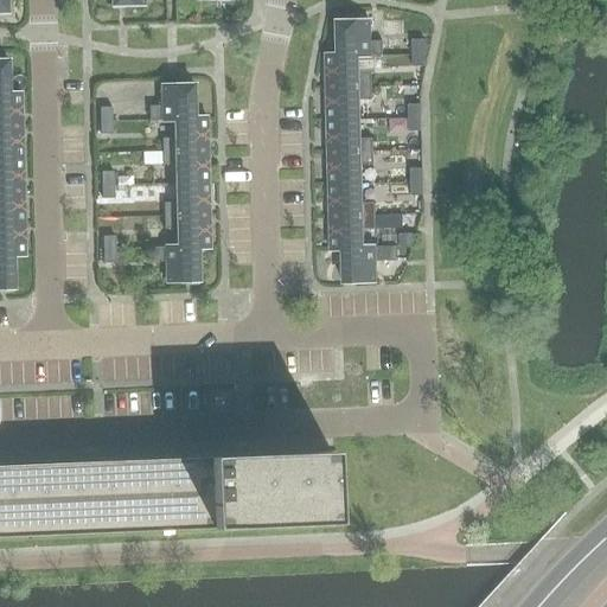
[(358,56),(358,57),(383,56),(382,42),(370,42),(370,21),(337,23),(338,55),(338,56),(358,56)]
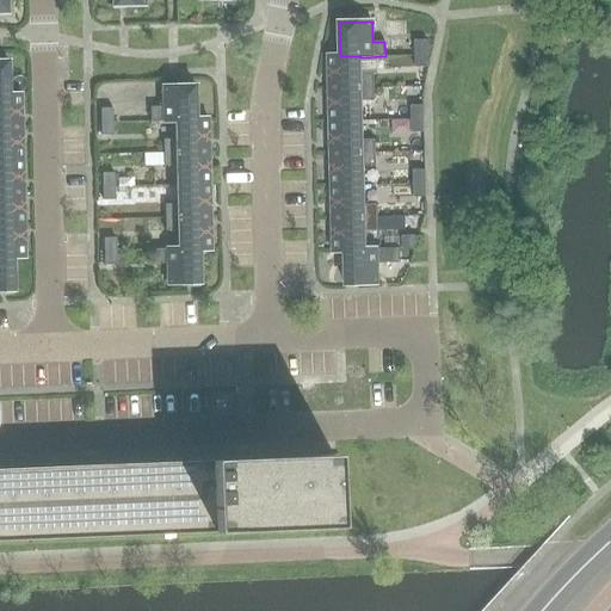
[(415,54),(427,54),(427,41),(414,41),(415,54)]
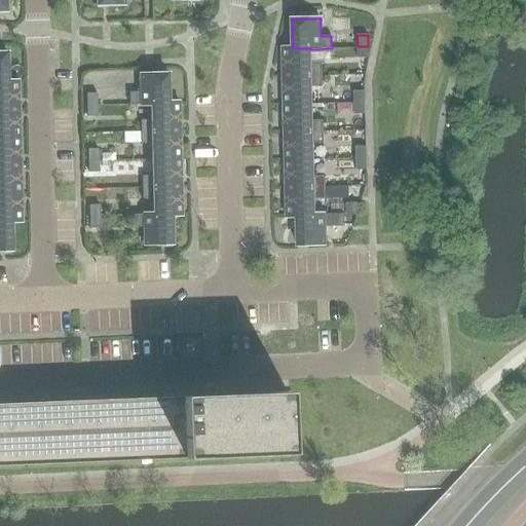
[(368,58),(368,46),(358,46),(358,59),(368,58)]
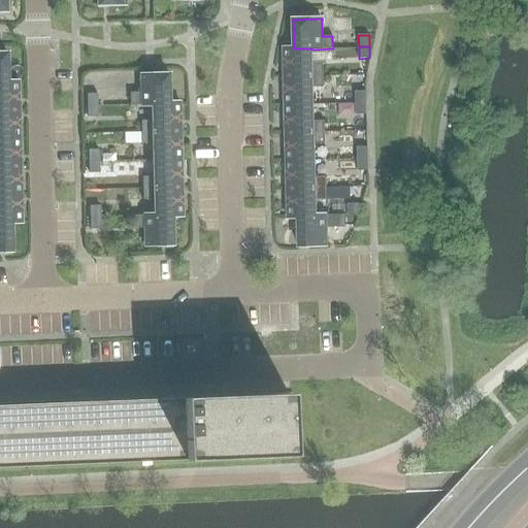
[(284,77),(323,76),(323,65),(312,65),(311,50),(311,48),(294,48),(294,47),(284,47),(284,77)]
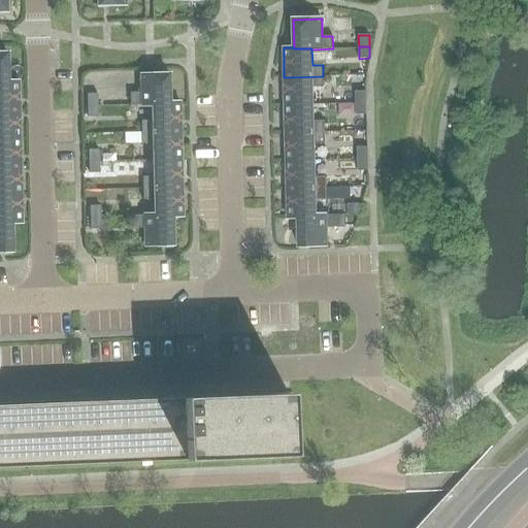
[(151,105),(151,104),(169,104),(169,103),(168,74),(162,75),(157,75),(139,75),(140,93),(129,93),(130,106),(151,105)]
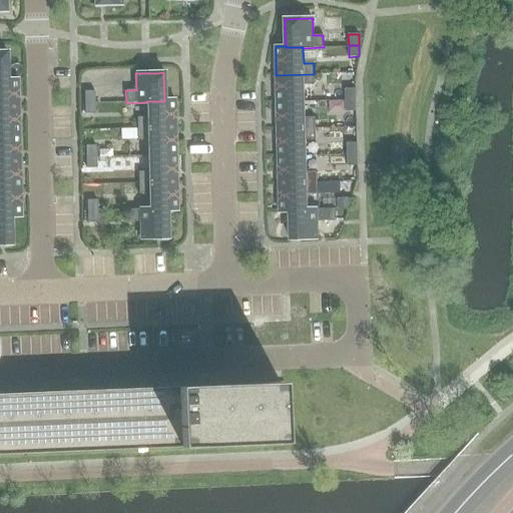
[(277,102),(305,101),(304,85),(315,85),(314,74),(276,75),(277,102)]
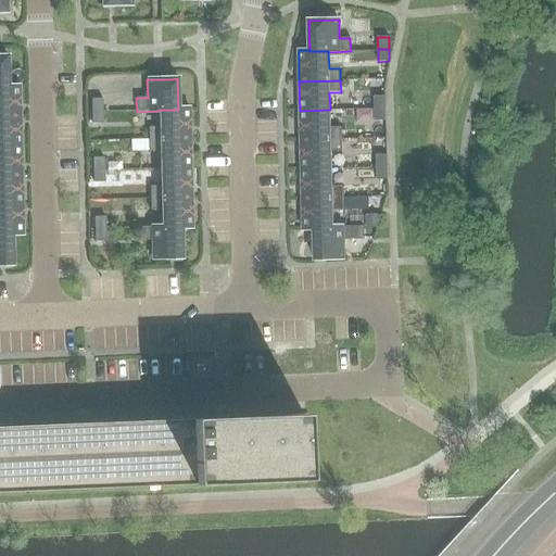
[(0,116),(20,116),(19,86),(8,86),(8,87),(0,87),(0,116)]
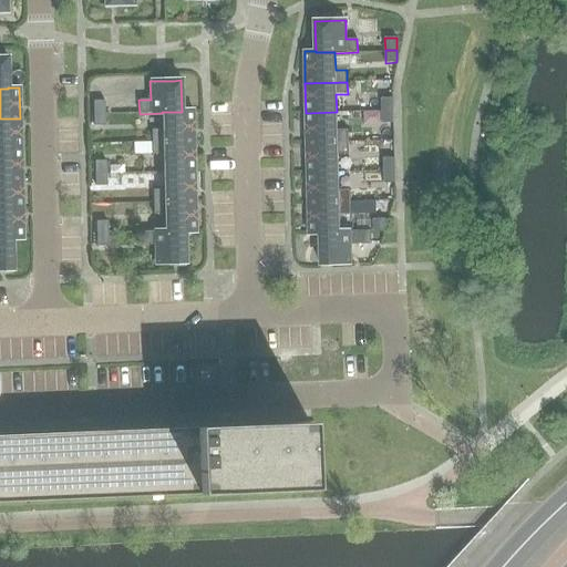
[(381,111),(393,111),(393,98),(381,99),(381,111)]
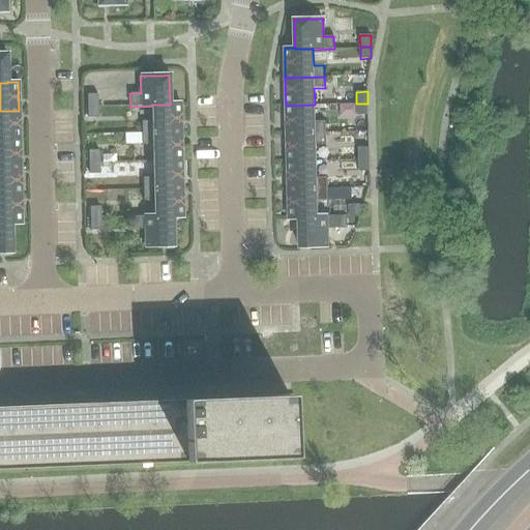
[(86,94),(87,107),(97,107),(97,94),(86,94)]
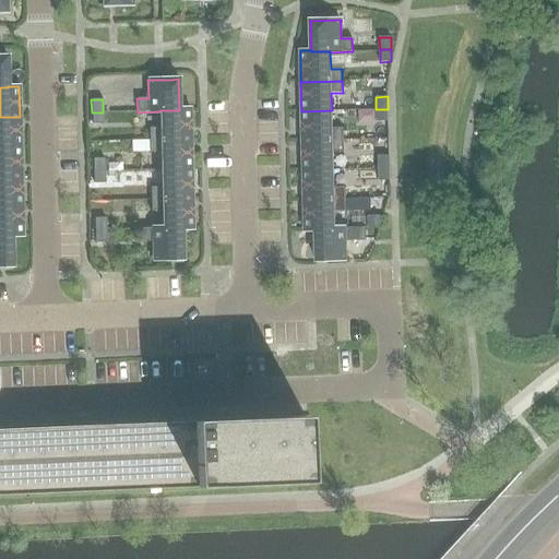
[(159,110),(159,111),(161,128),(149,128),(149,141),(190,140),(190,108),(179,109),(179,110),(159,110)]
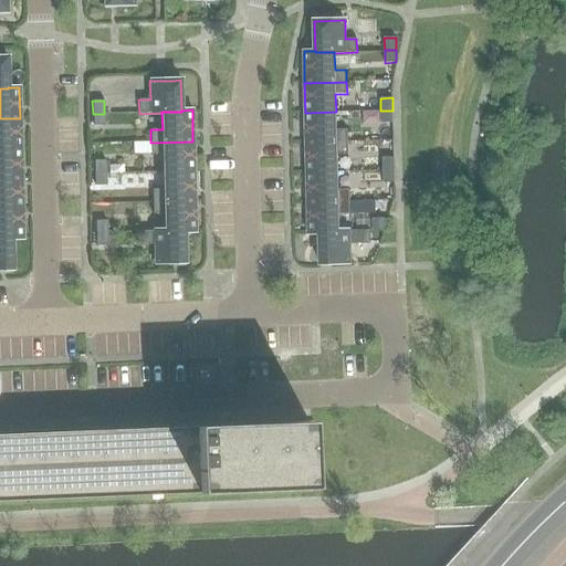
[(381,123),(392,123),(392,111),(380,111),(381,123)]
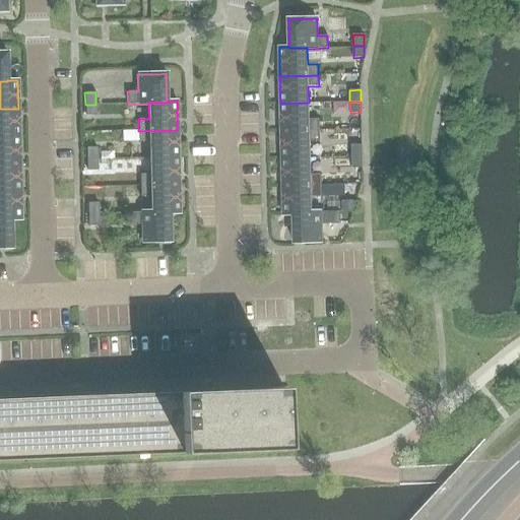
[(309,103),(280,104),(281,131),(320,130),(319,119),(309,119),(309,103)]
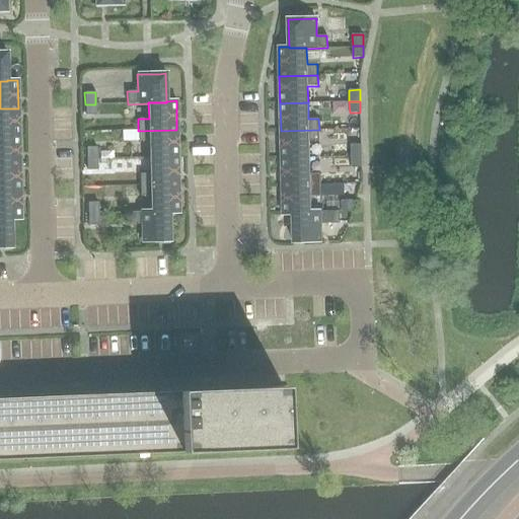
[(95,104),(85,104),(85,116),(95,116),(95,104)]
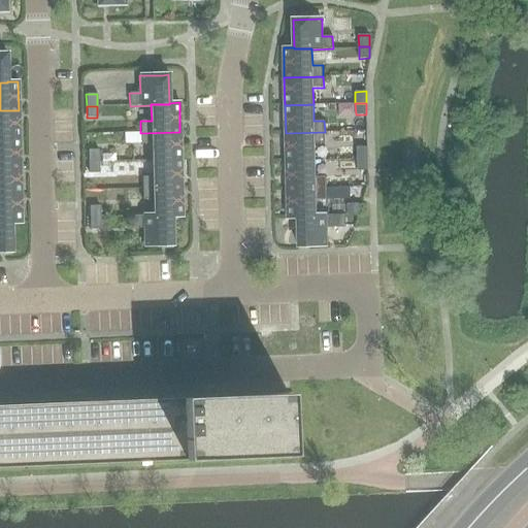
[(0,138),(20,138),(19,110),(0,110),(0,138)]
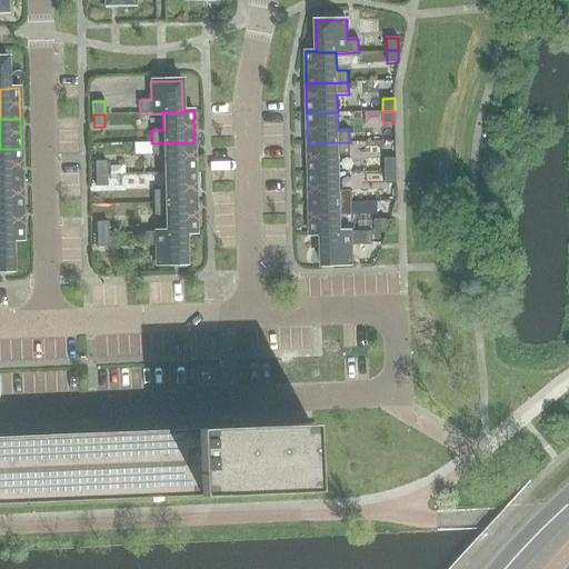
[(193,142),(151,143),(152,156),(163,155),(163,173),(195,172),(193,142)]
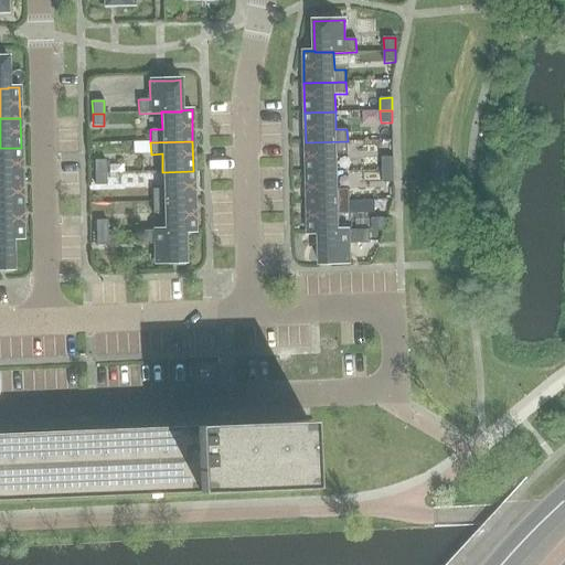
[(306,172),(337,172),(337,155),(348,153),(348,141),(306,142),(306,172)]
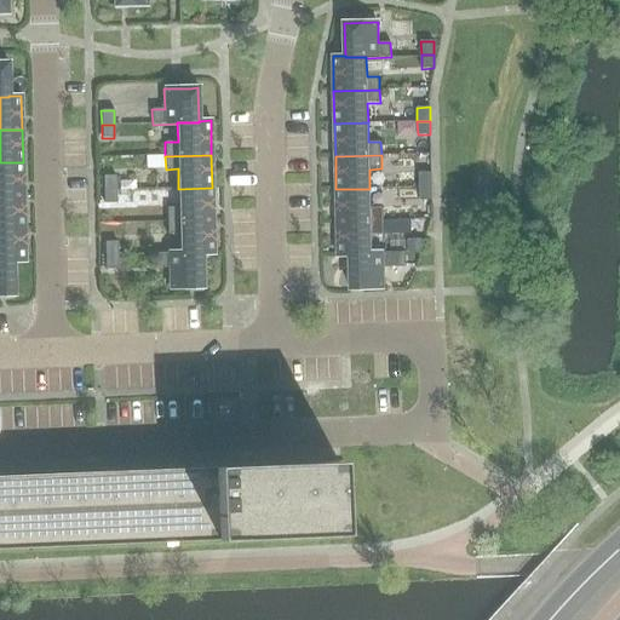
[(0,195),(23,195),(23,162),(0,162),(0,195)]
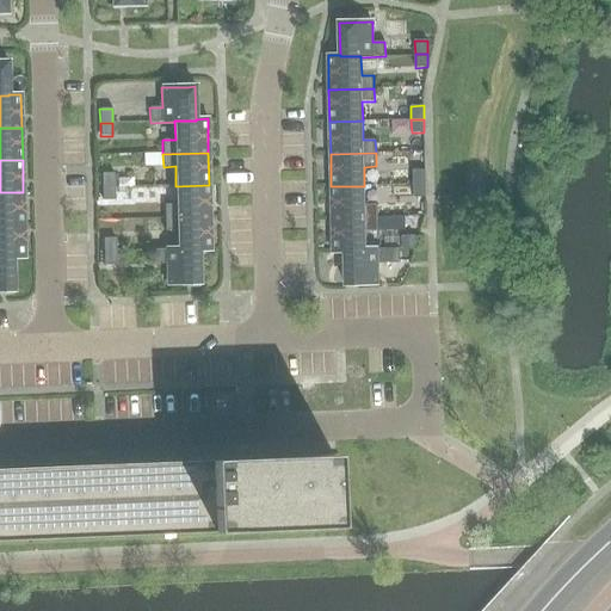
[(425,184),(425,171),(413,171),(413,184),(425,184)]
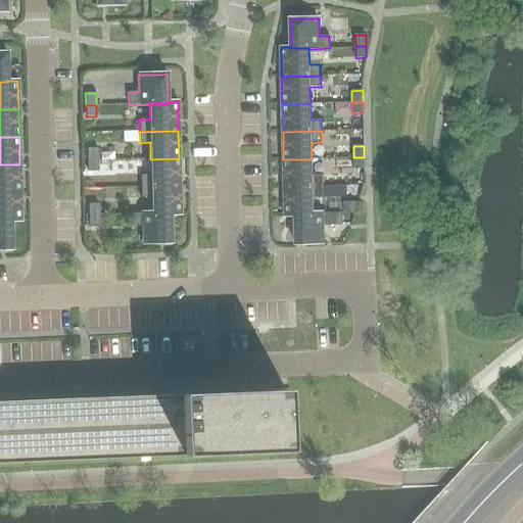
[(87,149),(87,160),(97,160),(97,149),(87,149)]
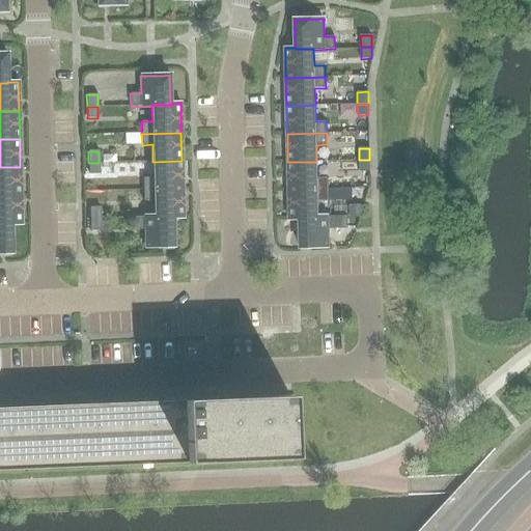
[(369,160),(359,160),(359,171),(370,171),(369,160)]
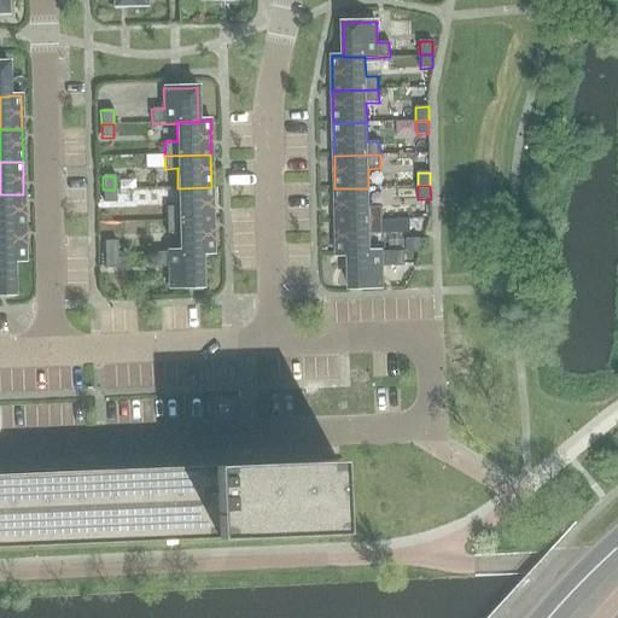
[(167,221),(213,220),(211,187),(178,188),(179,208),(165,208),(167,221)]
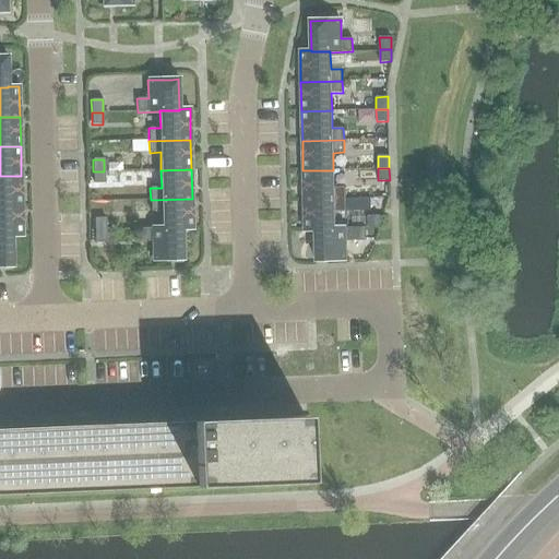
[(333,170),(302,170),(304,201),(345,200),(345,188),(333,188),(333,170)]
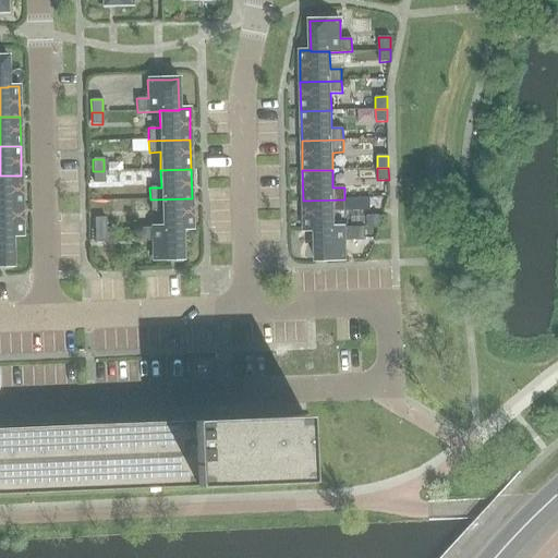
[(104,171),(93,171),(93,183),(105,183),(104,171)]
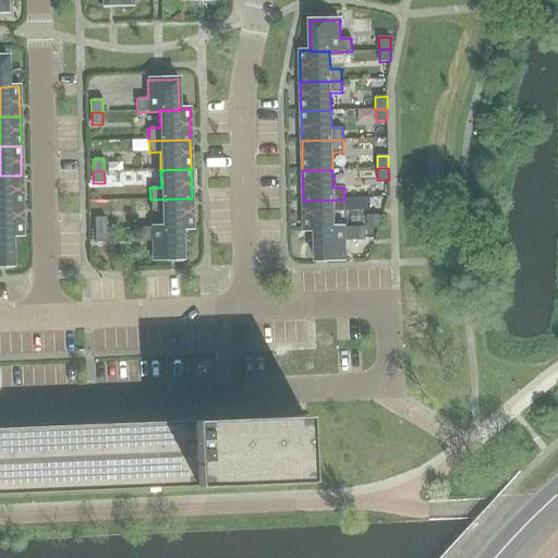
[(0,206),(22,206),(21,176),(0,176),(0,206)]
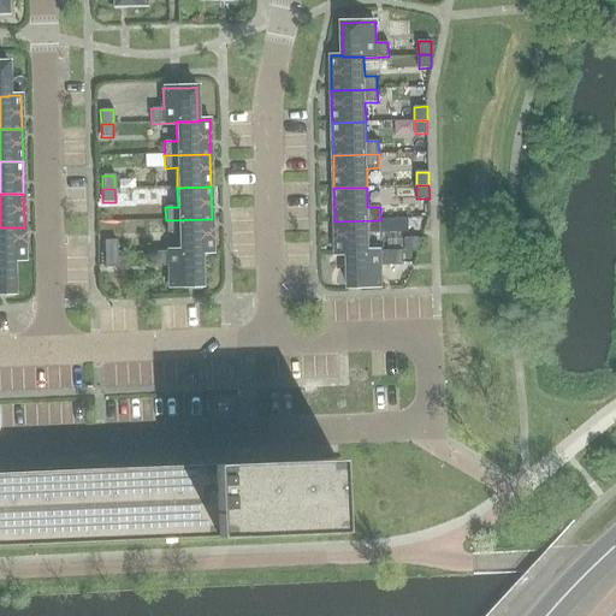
[(212,219),(166,220),(166,234),(178,234),(179,252),(179,253),(201,252),(201,253),(213,253),(212,219)]
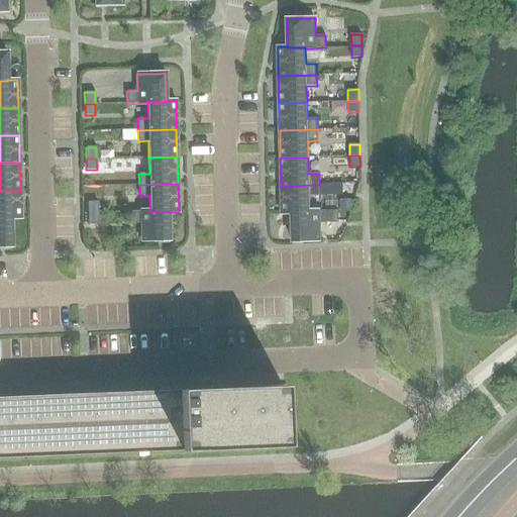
[(342,184),(331,184),(331,195),(343,195),(342,184)]
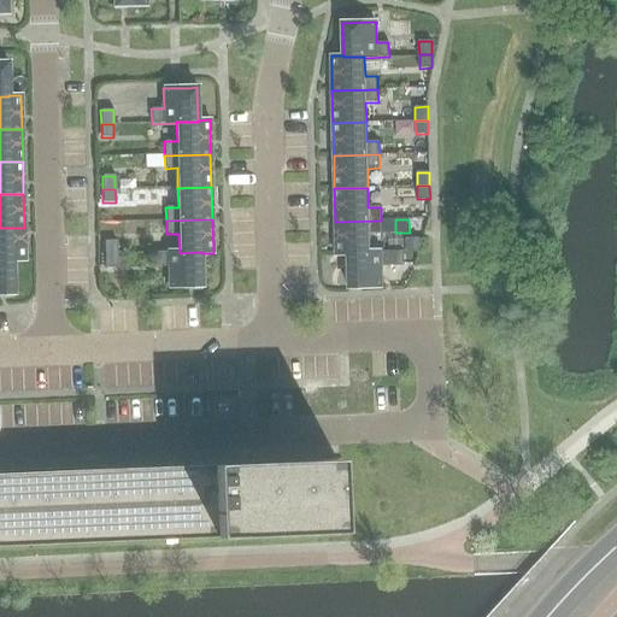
[(348,254),(369,253),(369,252),(369,234),(381,234),(381,221),(335,222),(336,256),(348,256),(348,254)]
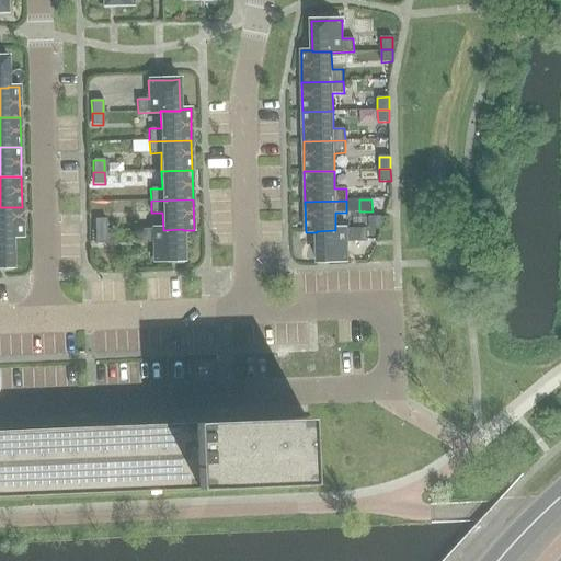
[(0,237),(12,237),(12,238),(23,238),(22,207),(0,207),(0,237)]
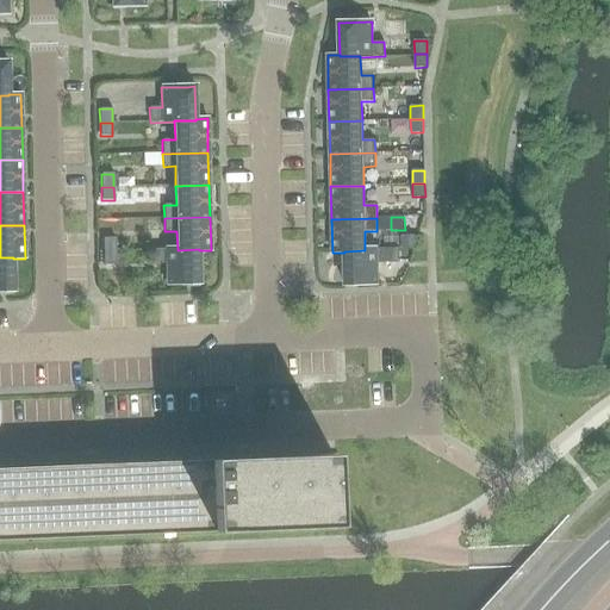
[(402,236),(402,249),(414,249),(414,235),(402,236)]
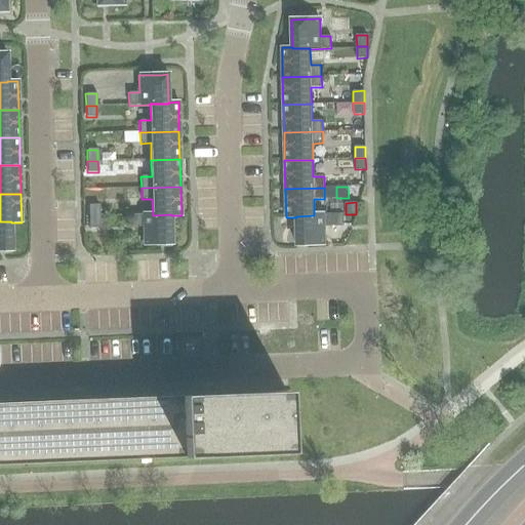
[(89,216),(99,216),(99,205),(88,205),(89,216)]
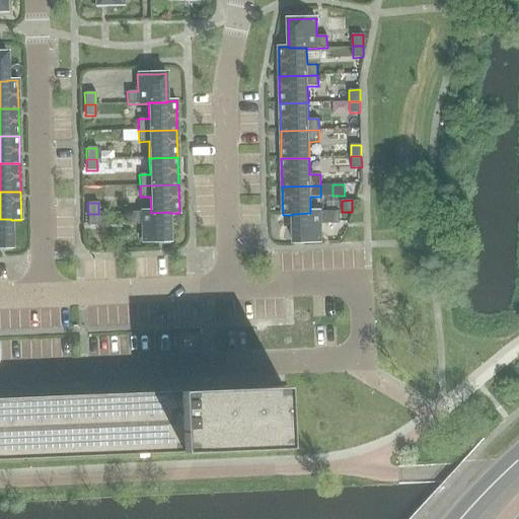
[(293,214),(293,215),(293,242),(321,241),(321,224),(340,223),(339,211),(310,212),(310,213),(293,214)]
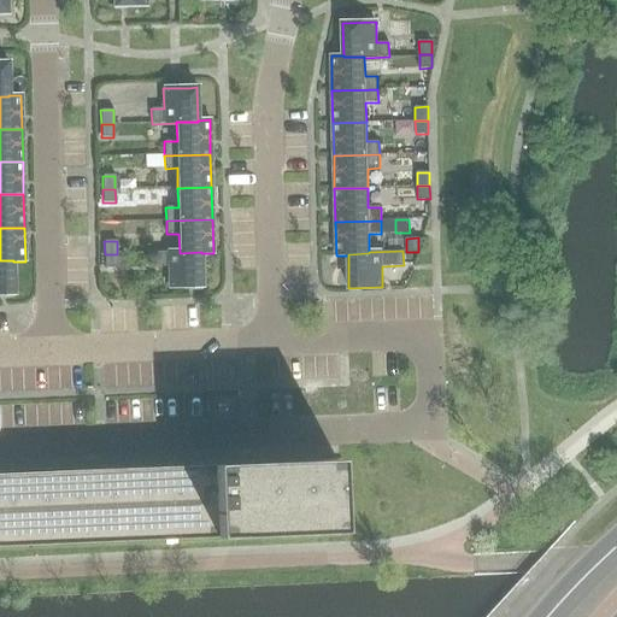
[(201,252),(180,253),(180,252),(154,252),(156,268),(168,266),(169,287),(188,287),(194,287),(201,287),(201,253),(201,252)]
